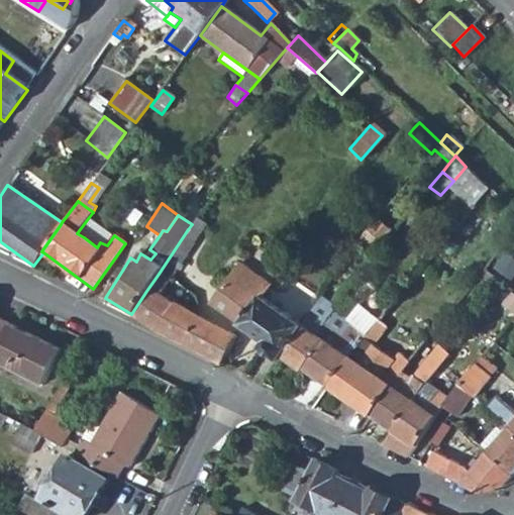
[(89,217),(77,233),(84,237),(95,221),(89,217)]
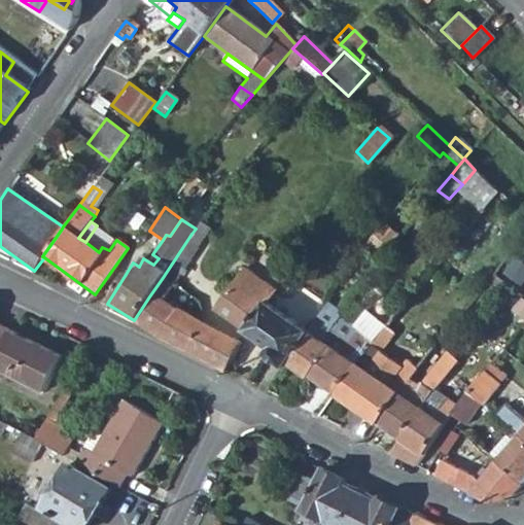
[(209,229),(200,222),(196,229),(191,234),(162,279),(171,286),(175,280),(209,229)]
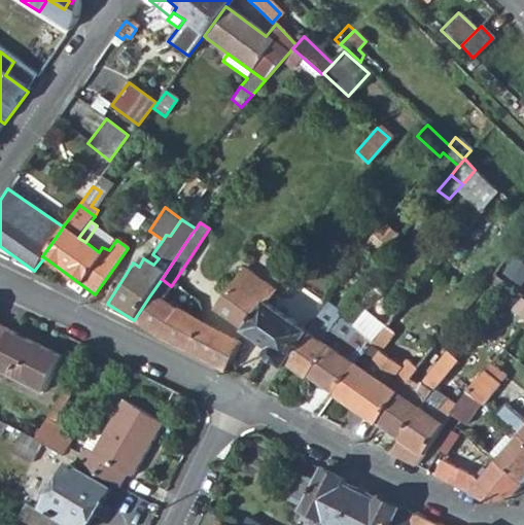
[(265,355),(284,368),(288,361),(300,346),(309,331),(307,329),(268,303),(276,289),(243,268),(212,310),(269,349),(265,355)]
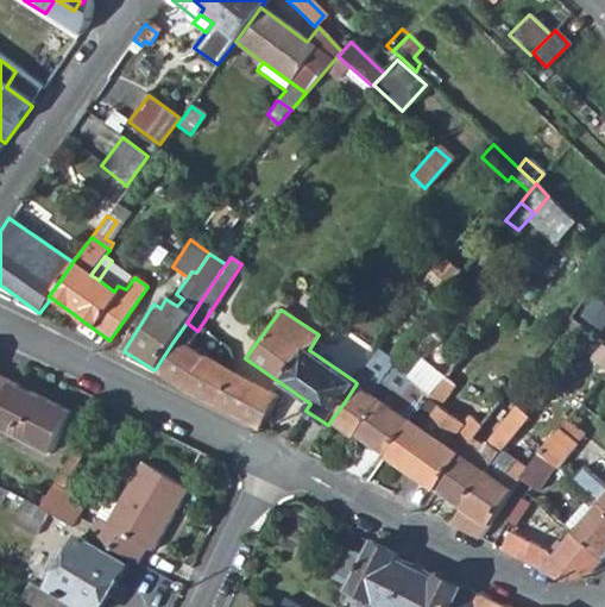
[(155,370),(153,371),(187,392),(214,407),(232,373),(205,357),(203,360),(187,348),(197,331),(187,323),(172,343),(155,370)]
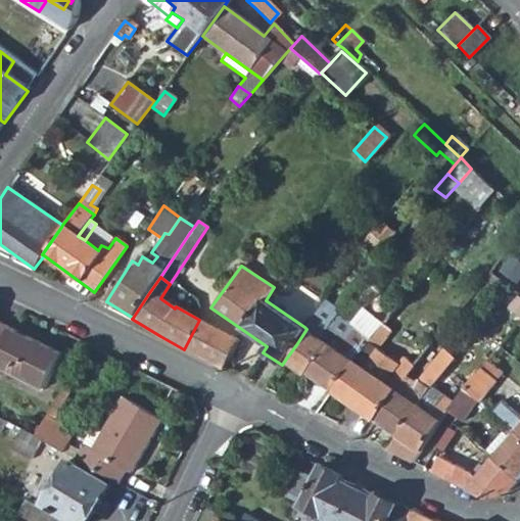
[(297,343),(286,359),(306,373),(308,372),(327,342),(320,338),(328,328),(346,339),(355,328),(356,326),(323,302),(304,327),(306,329),(297,343)]
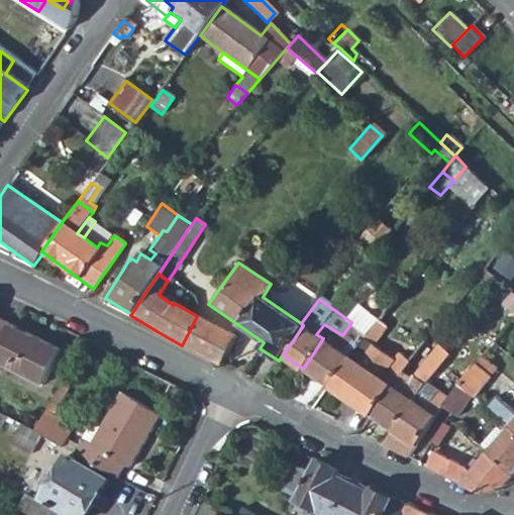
[(388,306),(376,320),(385,327),(392,333),(404,318),(388,306)]
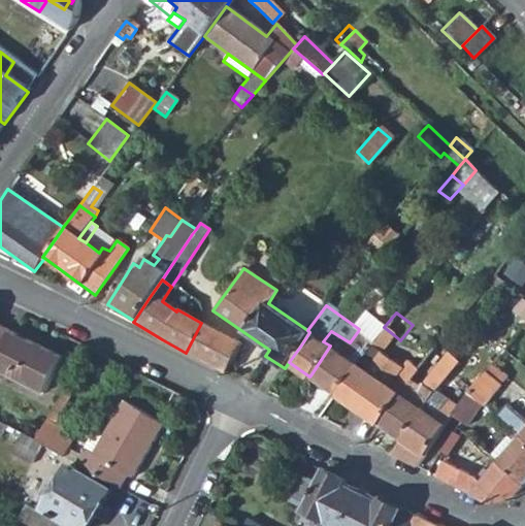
[(216,331),(201,323),(186,353),(225,372),(239,343),(216,331)]
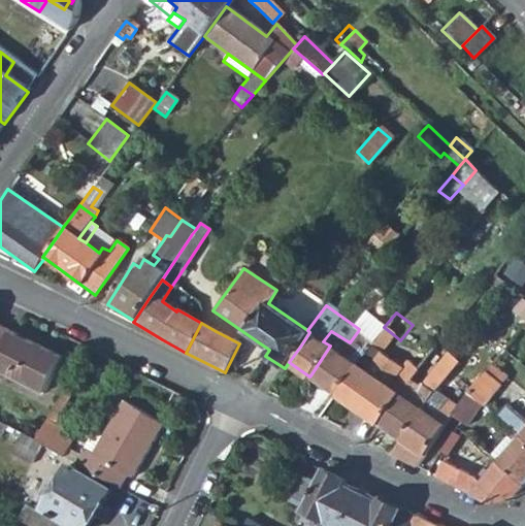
[(343,377),(334,393),(378,423),(389,407),(407,383),(409,379),(433,349),(422,339),(401,366),(387,386),(366,370),(381,351),(393,334),(384,327),(372,341),(347,373),(343,377)]
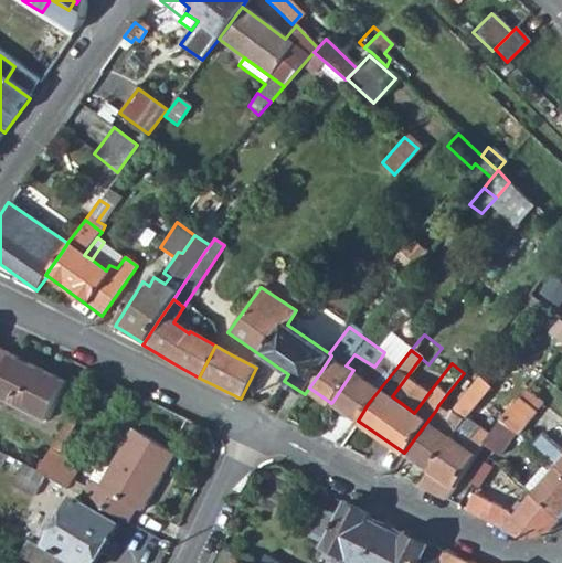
[(0,397),(46,421),(63,384),(0,352),(0,397)]
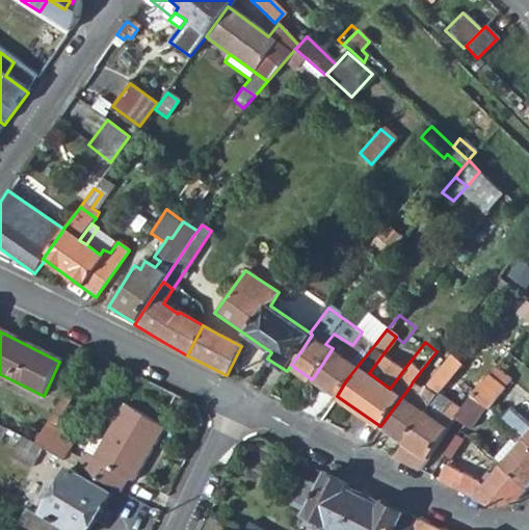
[(313,378),(312,379),(337,396),(346,380),(349,376),(375,344),(361,334),(352,345),(334,334),(325,344),(333,348),(313,378)]
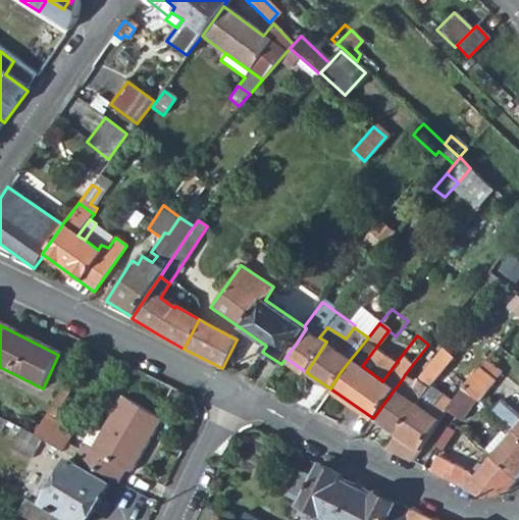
[(397,362),(376,347),(362,366),(382,381),(397,362)]
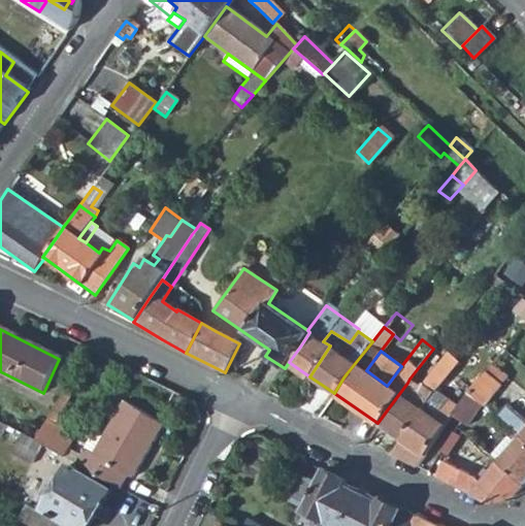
[(389,407),(378,423),(398,438),(399,438),(434,389),(458,360),(447,351),(422,381),(421,381),(418,385),(409,379),(407,383),(389,407)]
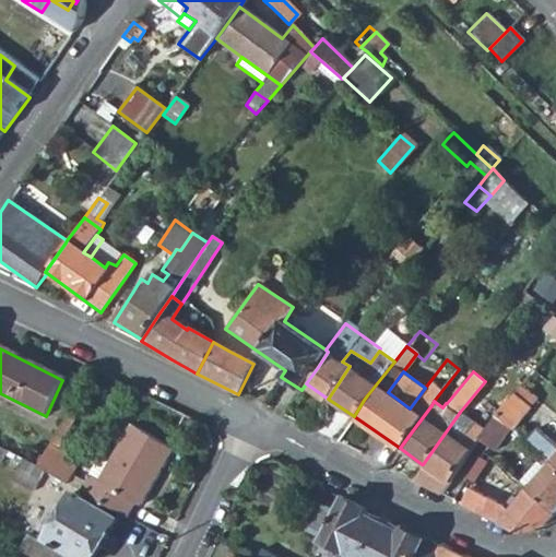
[(516,388),(494,415),(509,428),(510,428),(529,406),(528,406),(532,401),(516,388)]
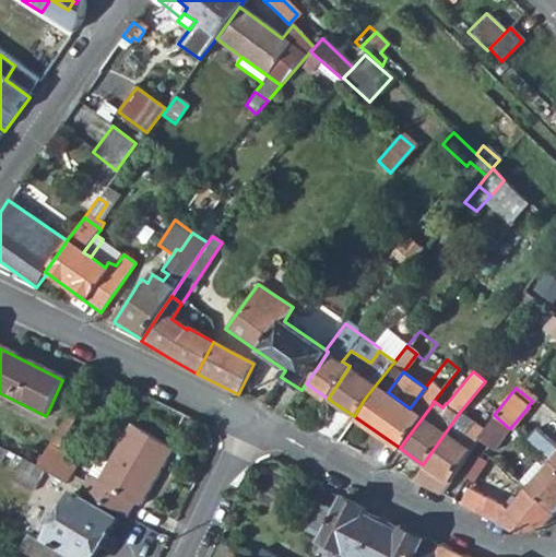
[(460,412),(423,464),(428,467),(416,484),(439,495),(478,439),(485,428),(460,412)]
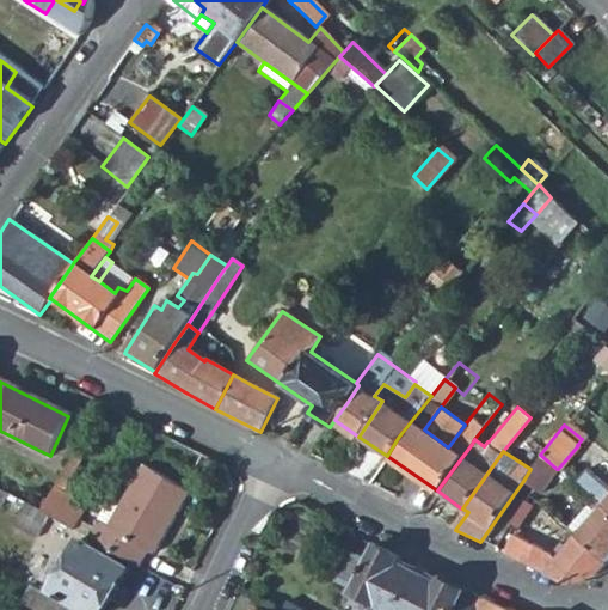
[(71,455),(51,487),(60,493),(79,459),(71,455)]
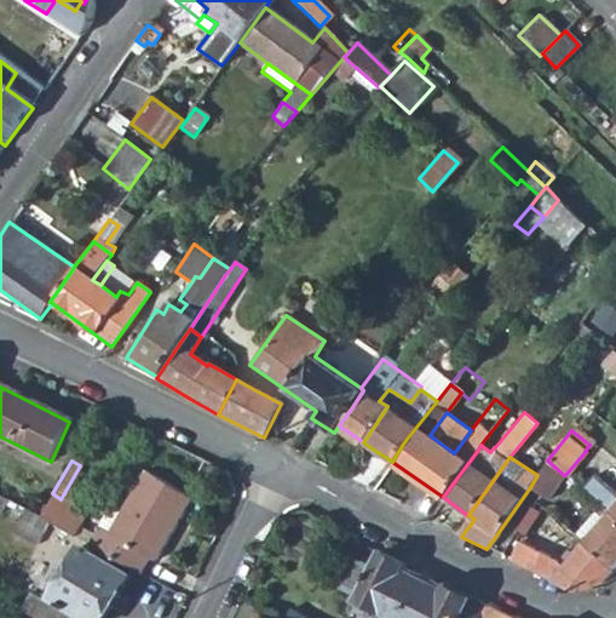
[(537,475),(530,487),(546,499),(564,475),(547,461),(537,475)]
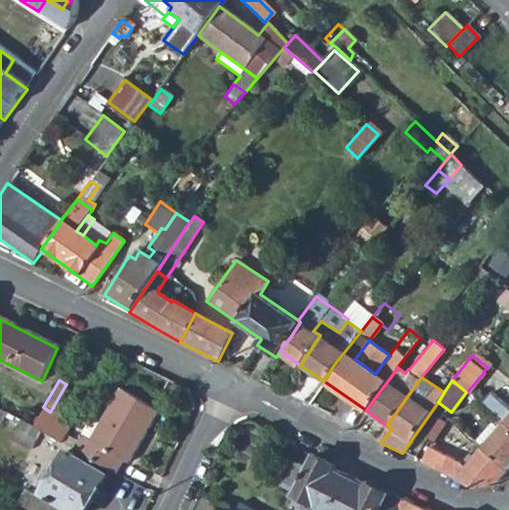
[(79,436),(71,449),(115,475),(122,462),(127,464),(156,413),(118,391),(89,441),(79,436)]
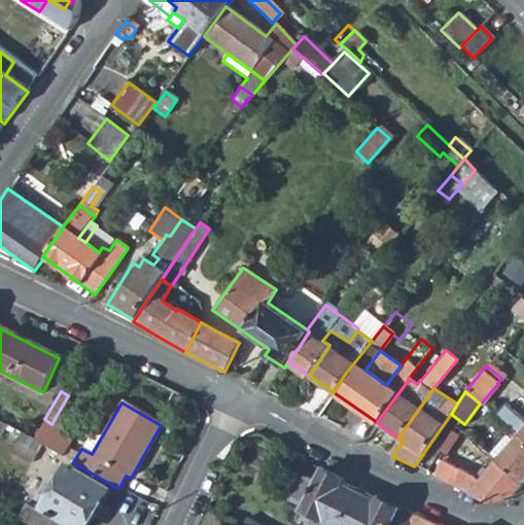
[(508,415),(502,422),(510,428),(519,435),(523,428),(523,421),(519,418),(516,421),(508,415)]
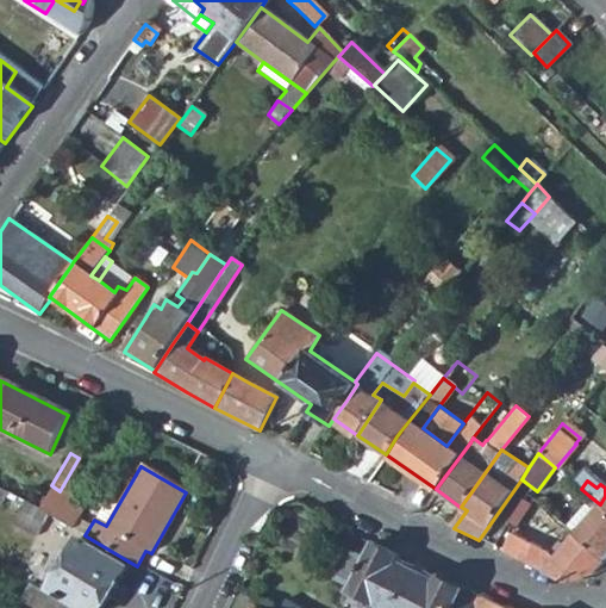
[(51,485),(38,510),(47,514),(73,528),(86,506),(60,491),(51,485)]
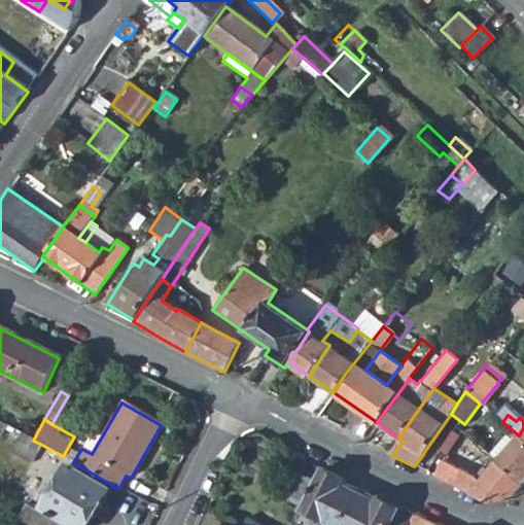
[(513,441),(495,460),(521,484),(523,481),(523,440),(519,435),(510,428),(505,434),(513,441)]
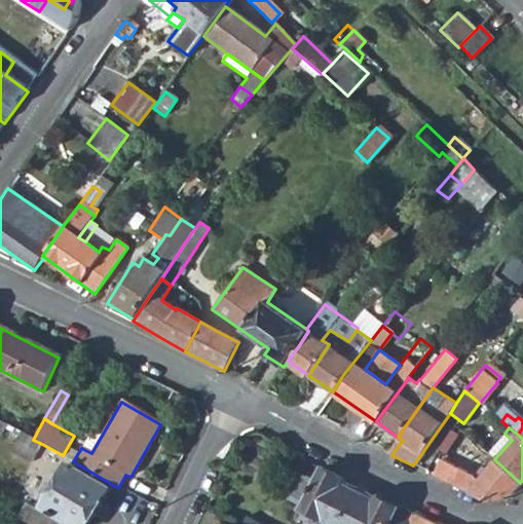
[(22,433),(9,453),(28,463),(40,443),(33,440),(22,433)]
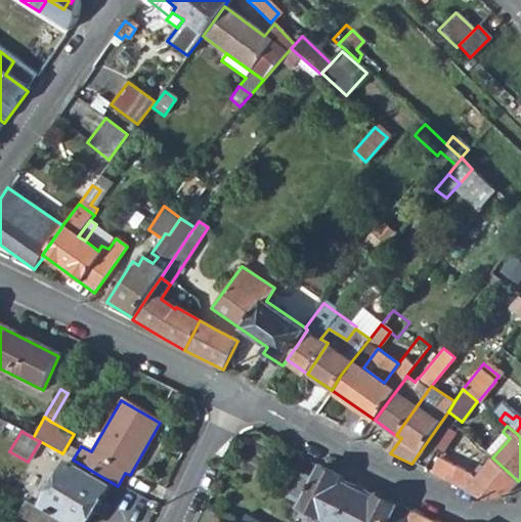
[(503,432),(485,451),(492,458),(510,438),(503,432)]
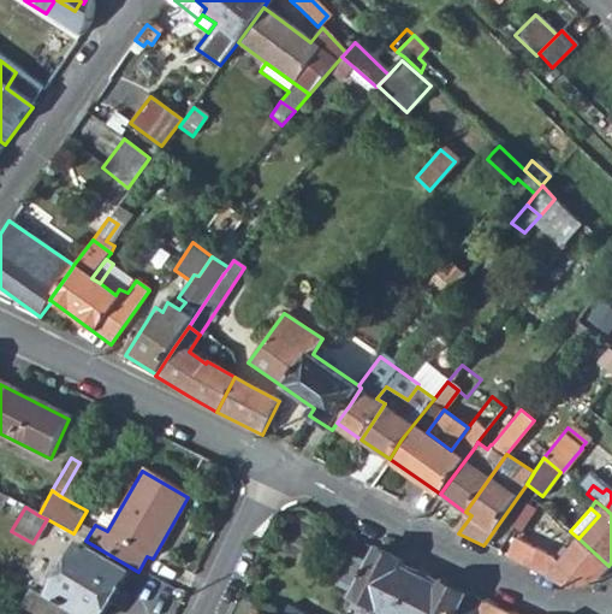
[(515,537),(504,556),(569,589),(598,579),(602,573),(608,566),(578,538),(568,551),(563,559),(556,559),(553,558),(515,537)]
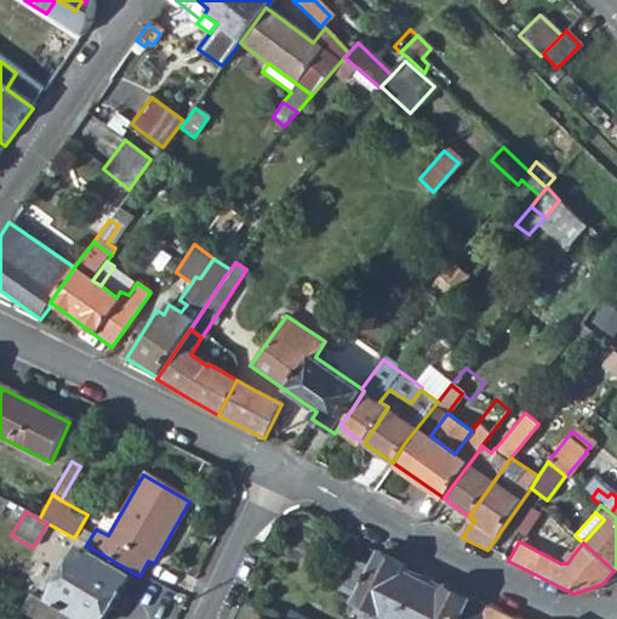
[(76,549),(47,600),(79,618),(102,618),(127,578),(76,549)]
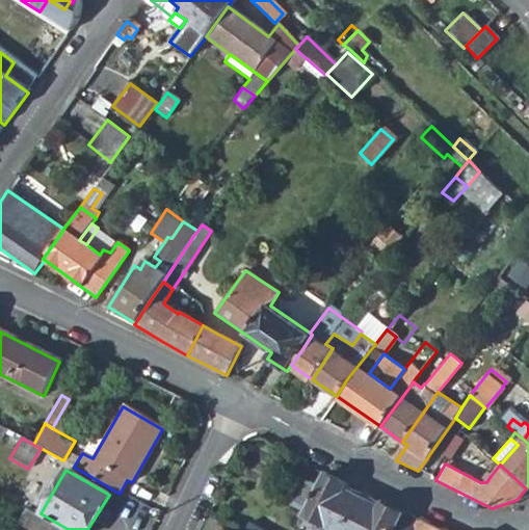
[(486,472),(478,481),(480,482),(486,482),(491,476),(486,472)]
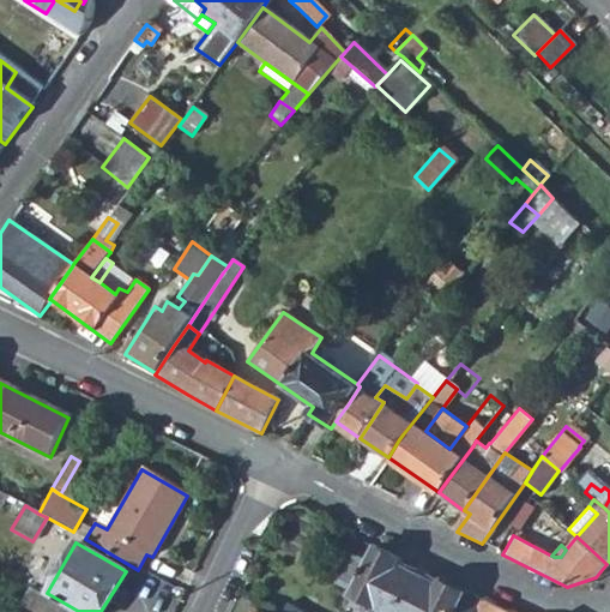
[(368,561),(352,593),(375,604),(370,611),(396,611),(415,577),(396,568),(399,561),(374,549),(368,561)]
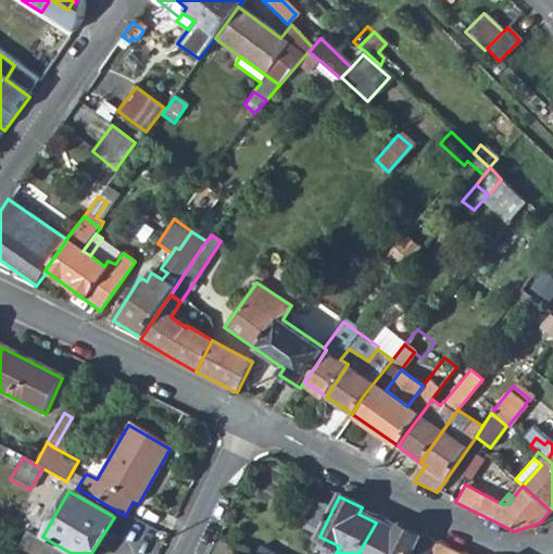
[(334,507),(317,499),(302,528),(319,537),(334,507)]
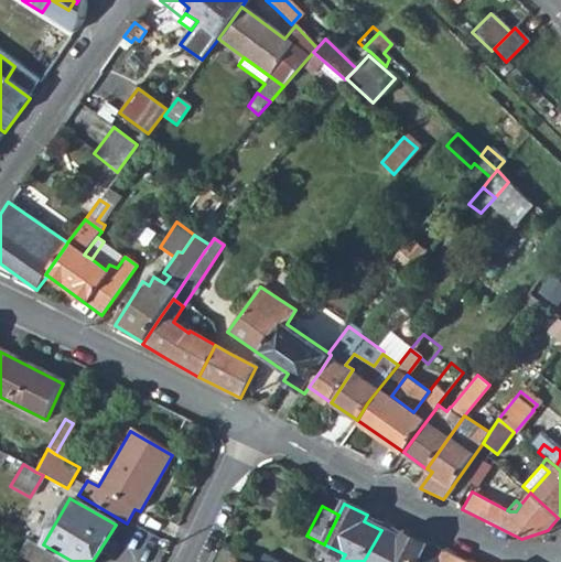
[(381,530),(364,561),(433,561),(440,552),(405,535),(401,540),(381,530)]
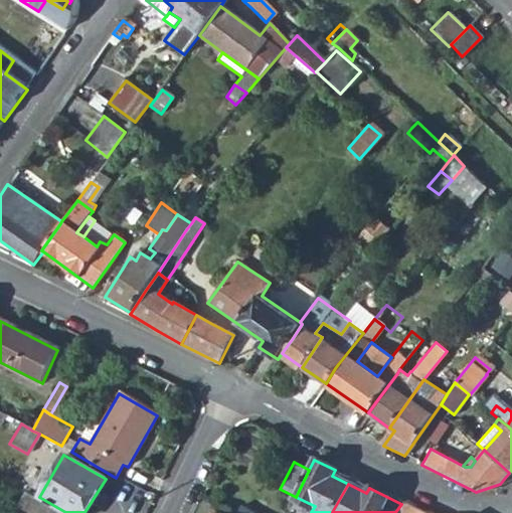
[(401,504),(395,512),(429,512),(403,500),(401,504)]
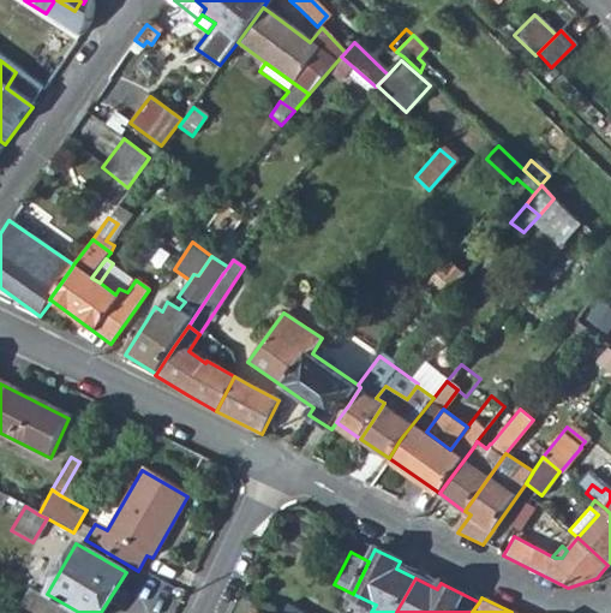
[(71,612),(54,602),(48,612),(71,612)]
